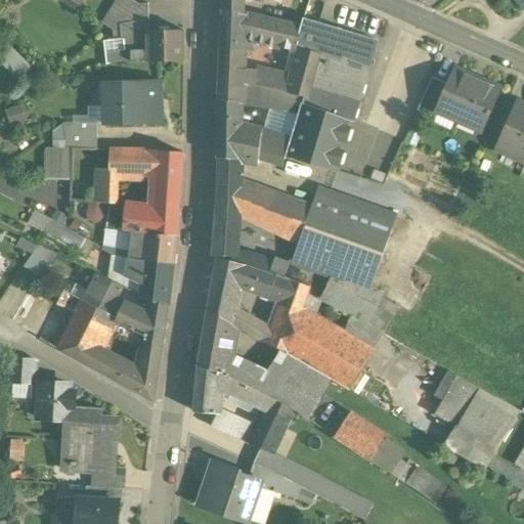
[(133,1),(132,0),(118,0),(106,18),(120,26),(148,20),(148,4),(139,5),(133,1)]
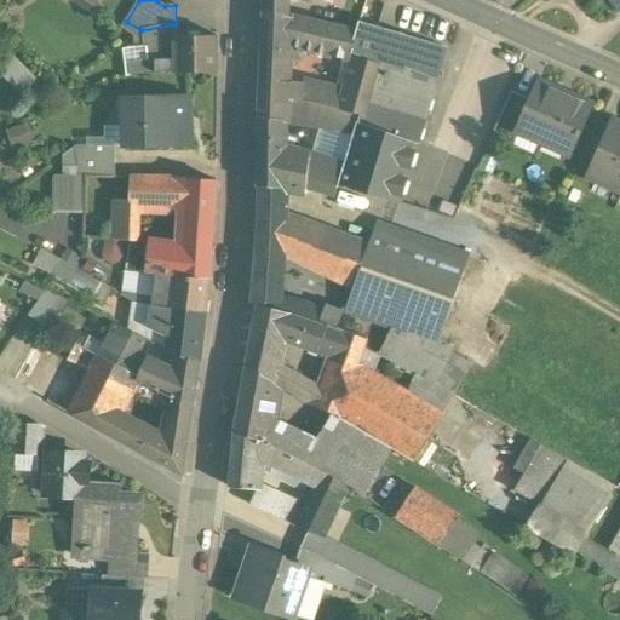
[(314,0),(263,0),(263,13),(282,17),(285,0),(303,0),(314,3),(314,0)]
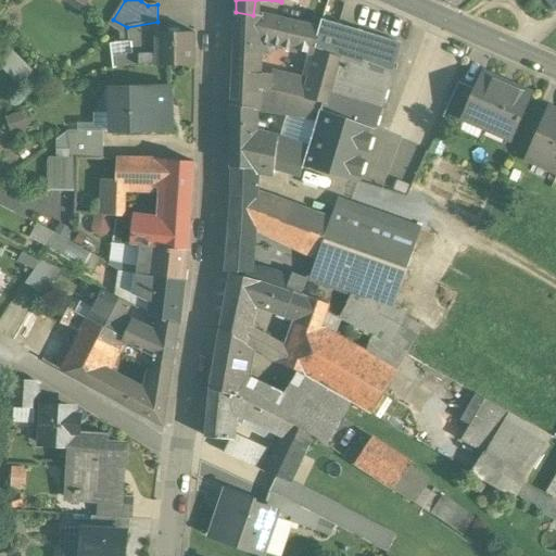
[(555,0),(543,0),(553,12),(555,9),(555,0)]
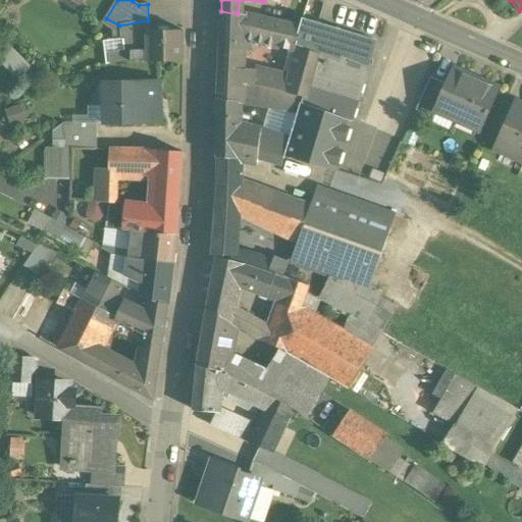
[(300,29),(240,14),(238,14),(221,11),(218,68),(218,99),(240,103),(244,103),(245,103),(248,84),(255,85),(283,92),(283,93),(305,98),(306,97),(312,98),(319,73),(292,64),(288,76),(255,69),(254,71),(239,70),(241,49),(249,51),(251,42),(285,49),(283,55),(293,58),(297,46),(300,29)]
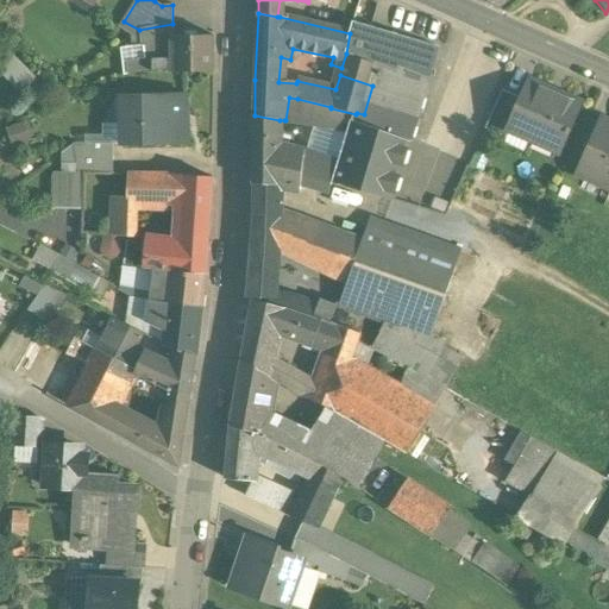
[(350,33),(346,54),(396,71),(397,68),(427,80),(437,48),(353,22),(350,33)]
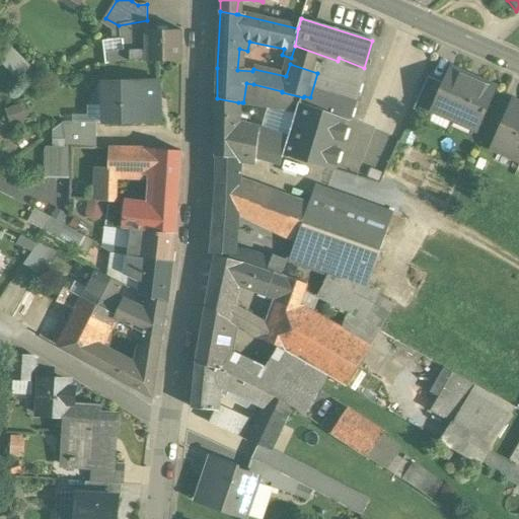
[(147,20),(119,25),(120,39),(126,39),(126,34),(146,34),(146,31),(147,31),(147,20)]
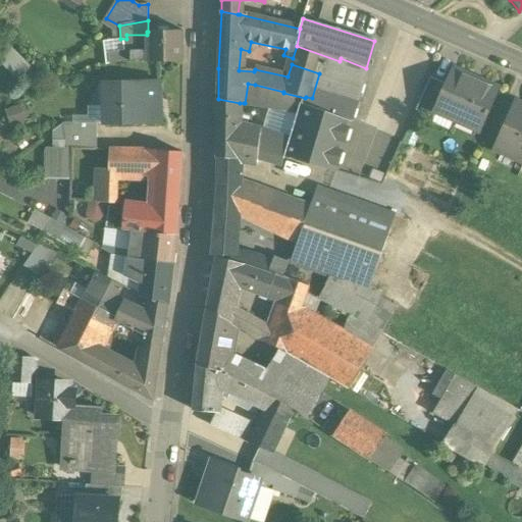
[(119,25),(111,32),(112,33),(113,40),(120,39),(119,25)]
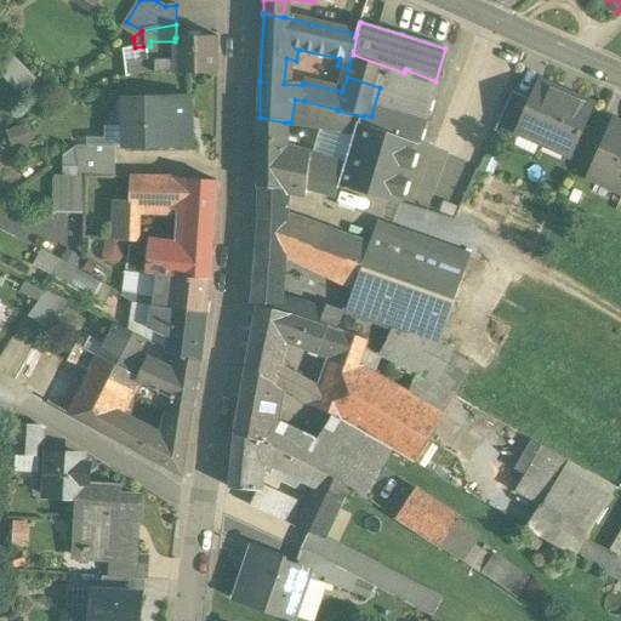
[(176,38),(175,38),(175,41),(175,62),(176,74),(216,73),(216,36),(176,38)]
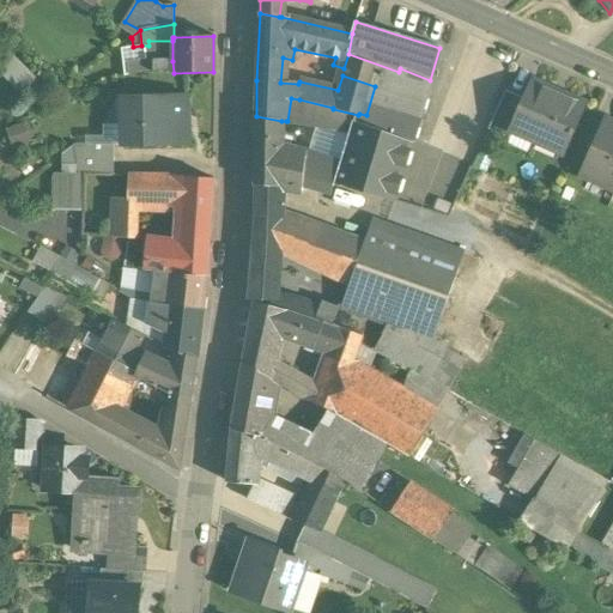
[(173,41),(149,41),(149,46),(149,61),(128,62),(129,74),(129,76),(141,73),(153,73),(153,62),(173,61),(173,41)]
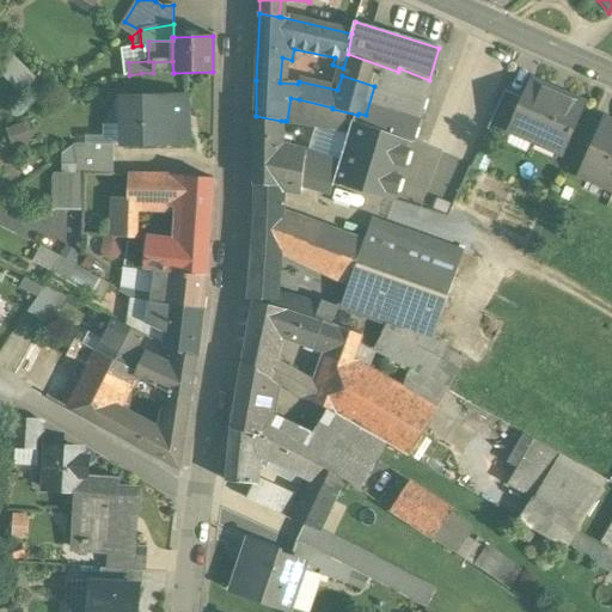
[(133,47),(121,49),(124,77),(129,74),(128,62),(148,61),(148,46),(133,47)]
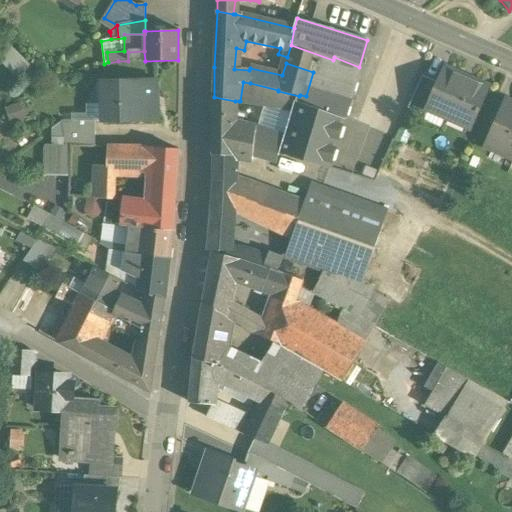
[(333,60),(291,45),(287,57),(286,63),(313,72),(314,68),(329,73),(333,60)]
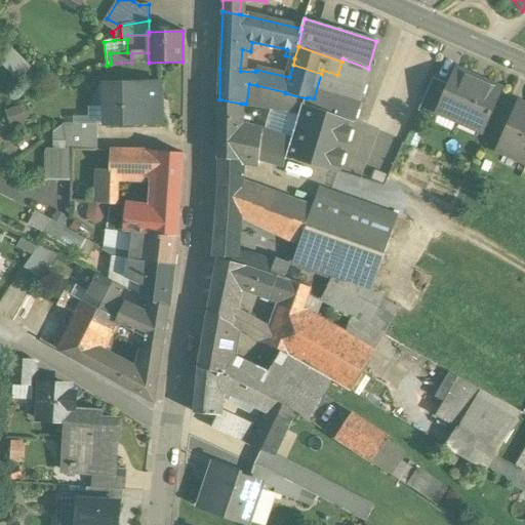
[(18,81),(32,68),(14,49),(0,63),(18,81)]
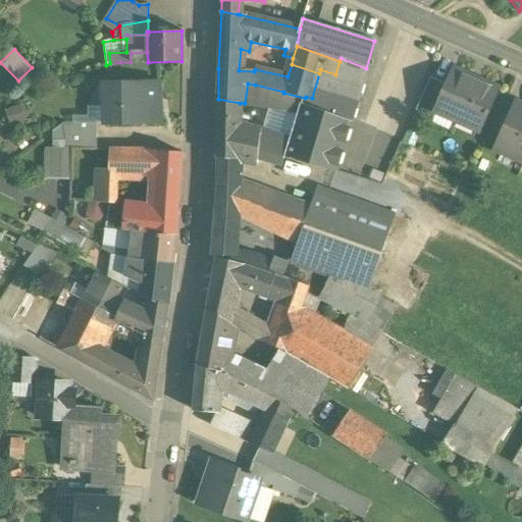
[(147,52),(131,53),(131,62),(148,62),(147,52)]
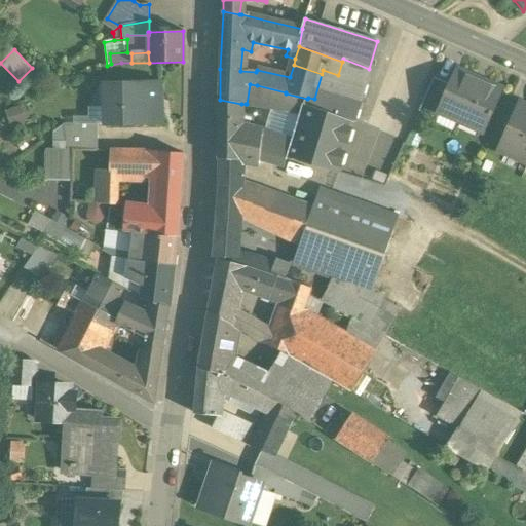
[(342,62),(338,75),(323,70),(322,74),(314,99),(308,98),(307,99),(305,105),(332,114),(352,123),(369,69),(343,59),(342,62)]
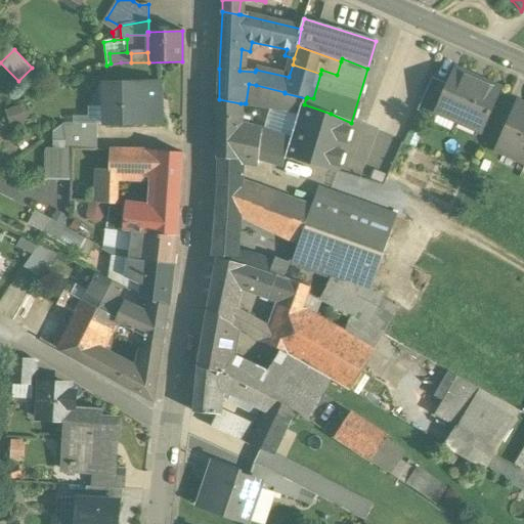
[(497,89),(454,71),(448,85),(437,111),(438,112),(480,130),(486,115),(488,115),(490,110),(489,108),(497,89)]
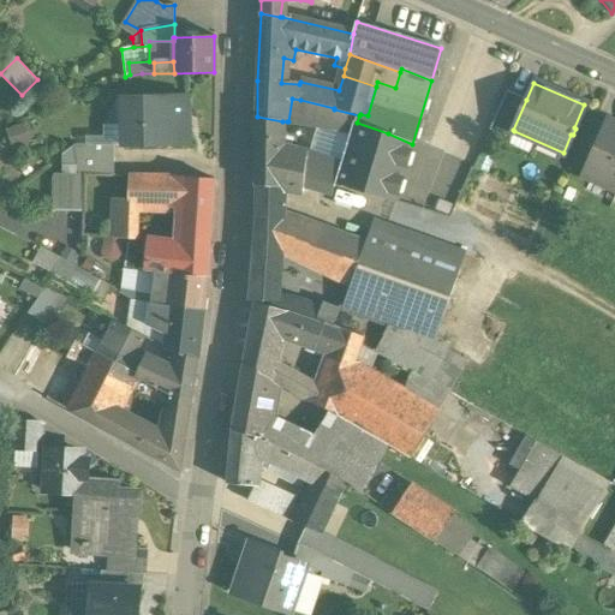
[(507,91),(489,130),(511,139),(514,131),(513,130),(526,100),(507,91)]
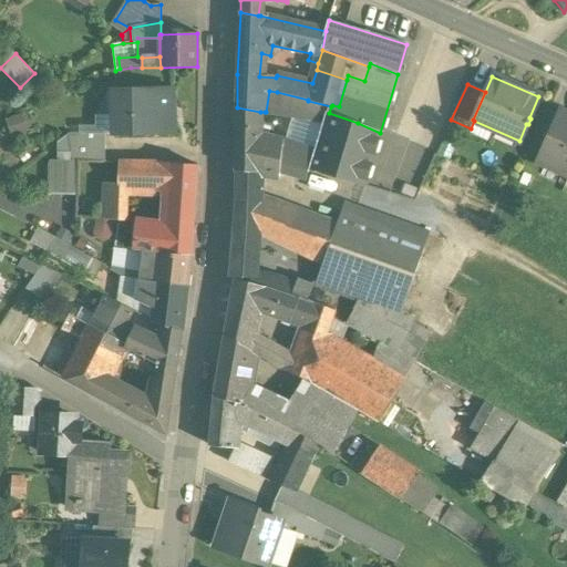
[(173,91),(112,91),(112,135),(168,135),(167,112),(173,112),(173,91)]
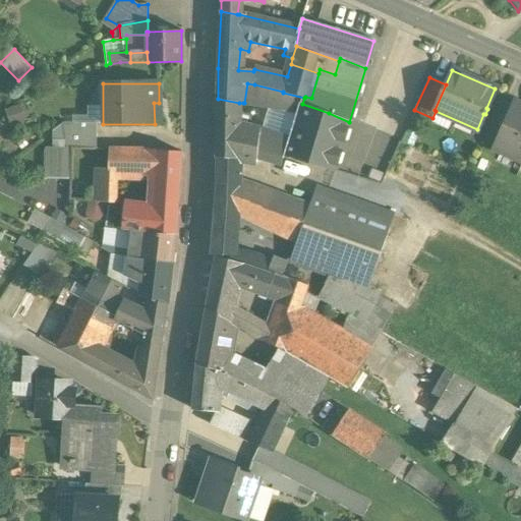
[(283,92),(254,84),(247,83),(244,103),(243,103),(243,104),(297,112),(299,112),(302,104),(304,98),(283,93),(283,92)]
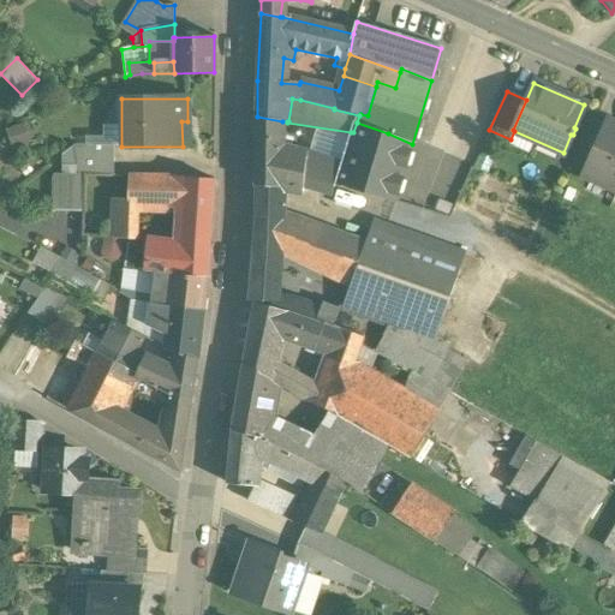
[(305,155),(281,150),(282,121),(257,117),(256,198),(284,201),(285,190),(303,193),(304,190),(305,180),(305,155)]
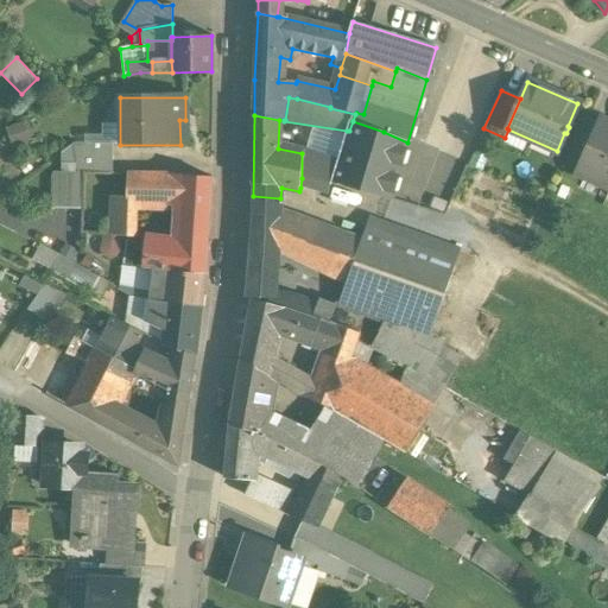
[(353,121),(349,131),(347,131),(331,182),(390,200),(407,143),(384,132),(353,121)]
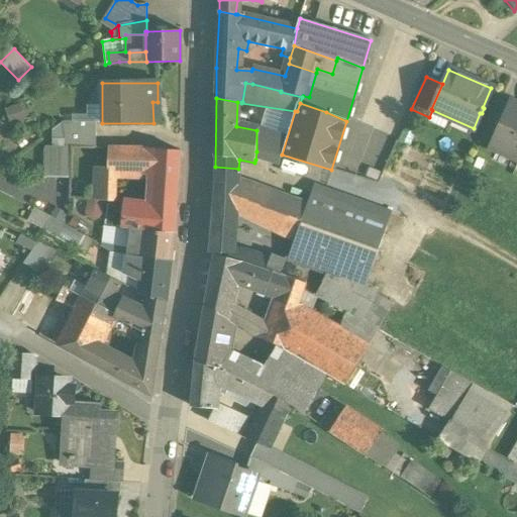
[(516,104),(512,103),(492,148),(516,160),(516,104)]
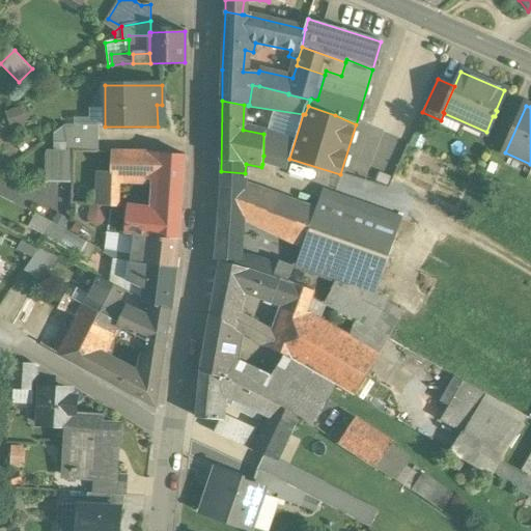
[(98,151),(96,126),(64,126),(67,150),(98,151)]
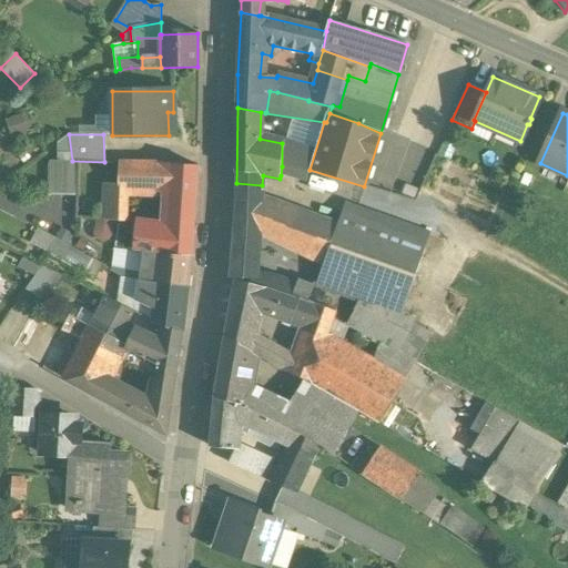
[(122,162),(121,190),(174,194),(195,195),(198,166),(154,163),(122,162)]
